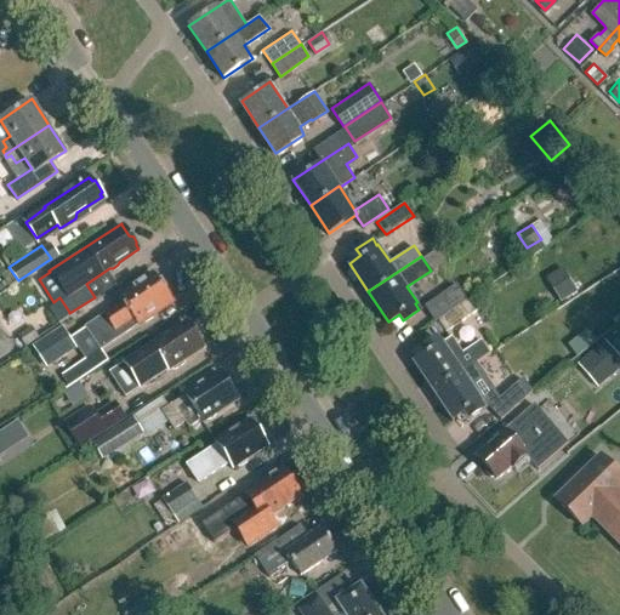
[(153,313),(171,300),(170,297),(170,294),(165,286),(161,285),(153,273),(119,296),(121,301),(86,324),(101,347),(137,324),(141,322),(144,322),(152,317),(153,313)]
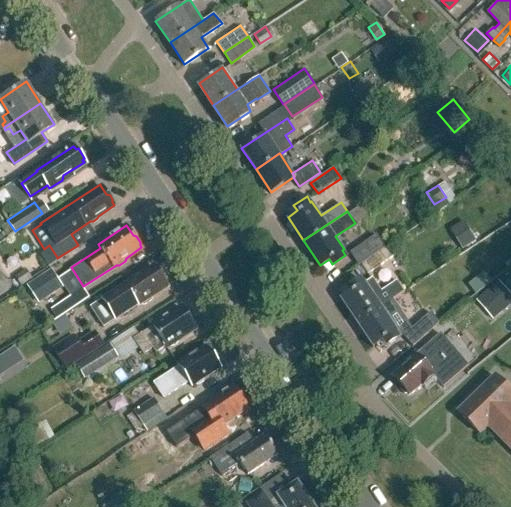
[(469,229),(456,238),(461,247),(475,238),(469,229)]
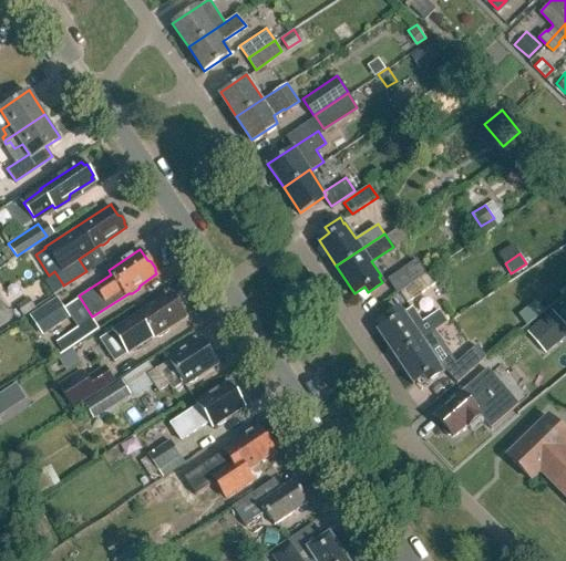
[(387,277),(397,290),(425,271),(417,257),(387,277)]
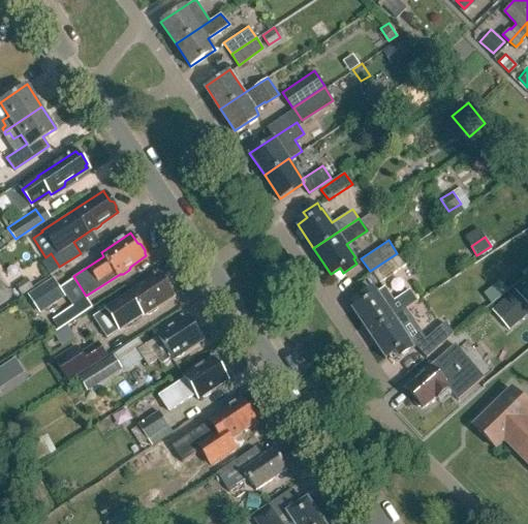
[(409,259),(403,249),(372,271),(379,280),(409,259)]
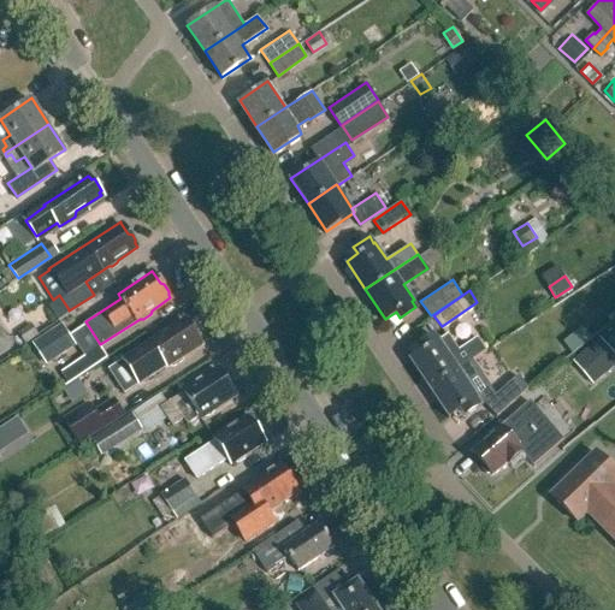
[(57,318),(69,309),(59,295),(53,300),(47,303),(57,318)]
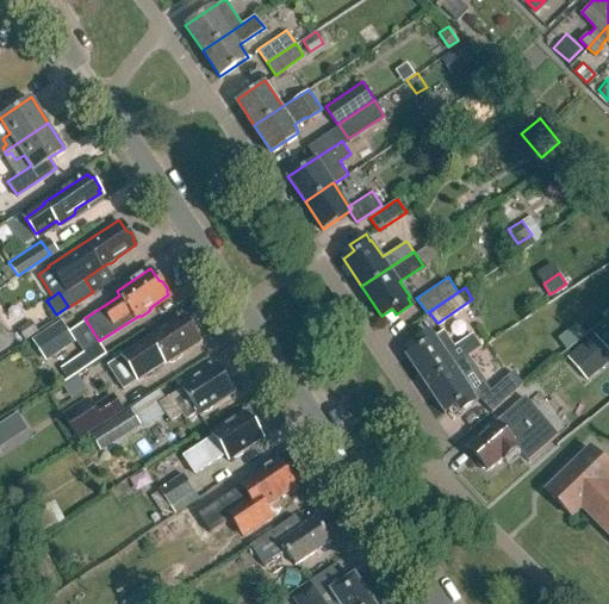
[(87,297),(63,311),(72,324),(95,310),(87,297)]
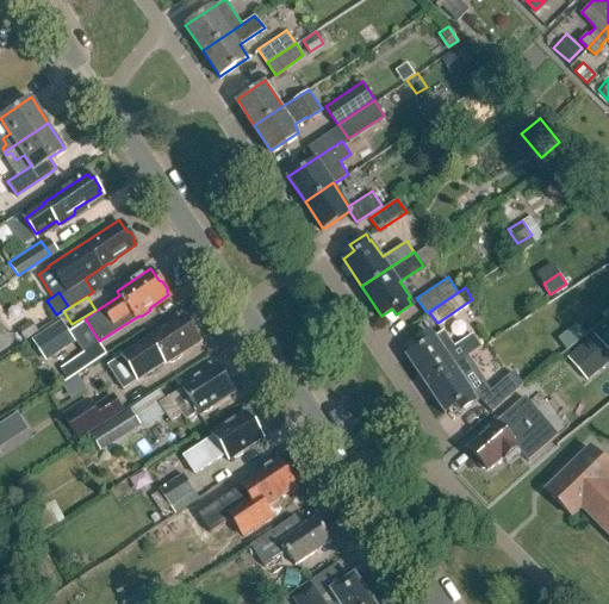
[(107,366),(122,387),(136,379),(162,361),(163,363),(166,361),(171,361),(179,355),(180,352),(198,341),(196,338),(197,334),(193,327),(188,327),(182,316),(120,355),(122,356),(107,366)]
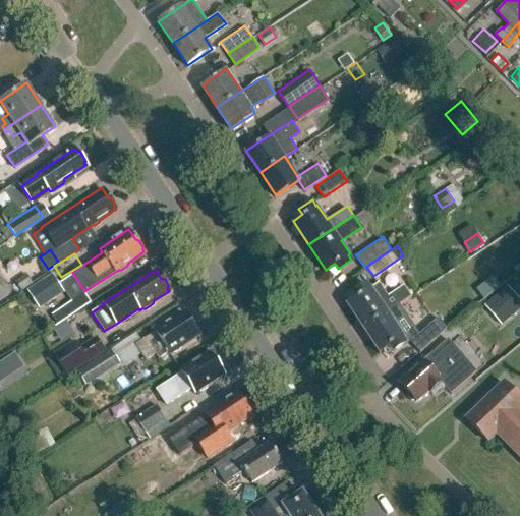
[(20,289),(32,281),(25,271),(14,279),(20,289)]
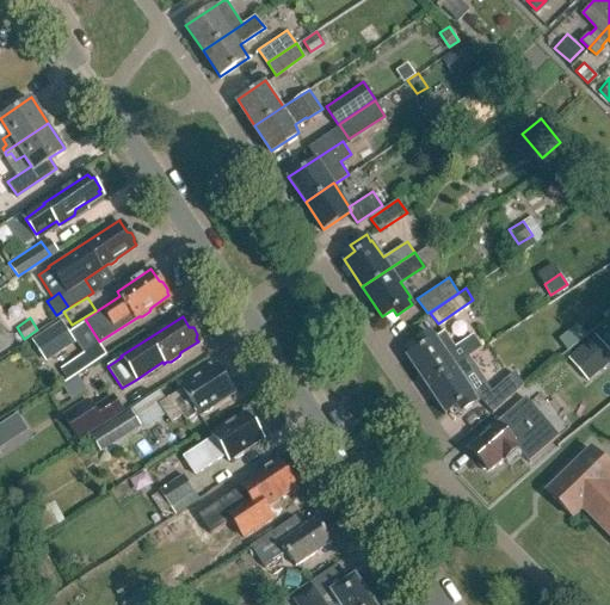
[(42,356),(71,337),(59,320),(31,338),(42,356)]
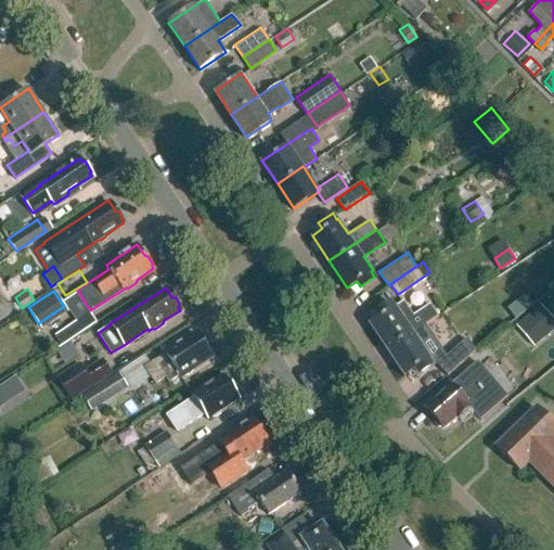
[(370,322),(387,348),(413,331),(439,315),(430,303),(413,314),(404,299),(395,306),(390,299),(376,308),(381,315),(370,322)]
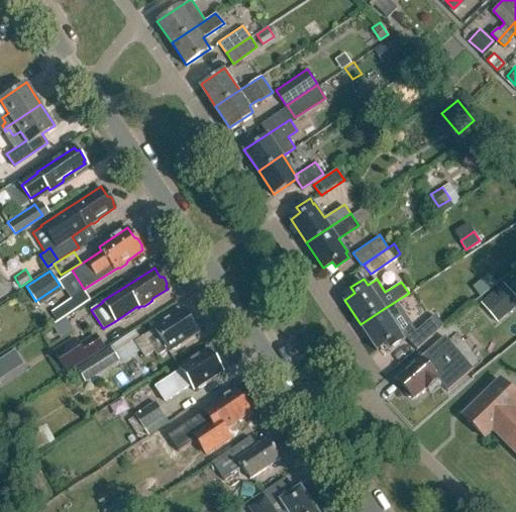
[(515,301),(515,298),(503,282),(488,295),(503,313),(515,301)]
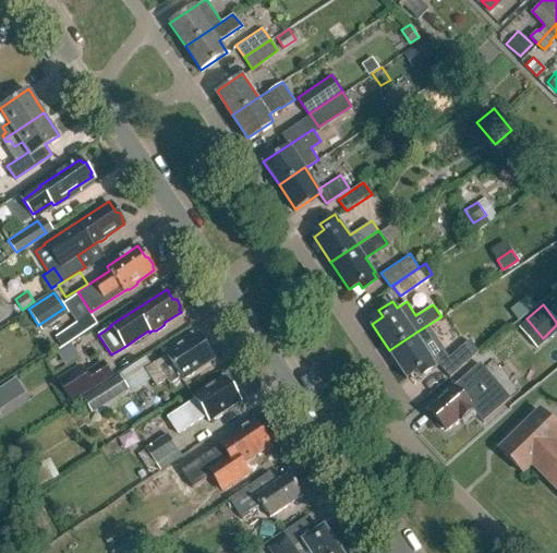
[(56,332),(79,317),(73,309),(50,323),(56,332)]
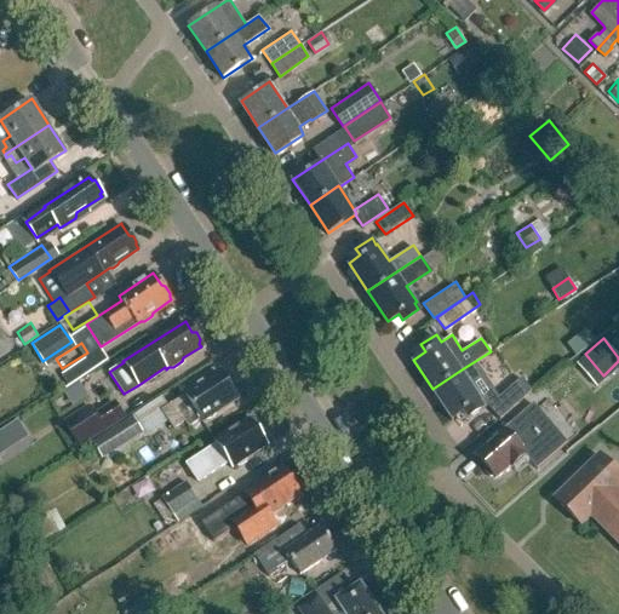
[(89,371),(81,360),(61,374),(67,384),(89,371)]
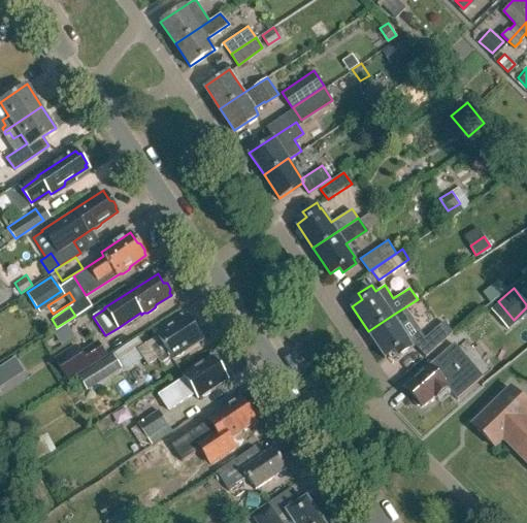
[(409,339),(393,315),(368,331),(385,356),(395,350),(398,355),(412,346),(408,340),(409,339)]
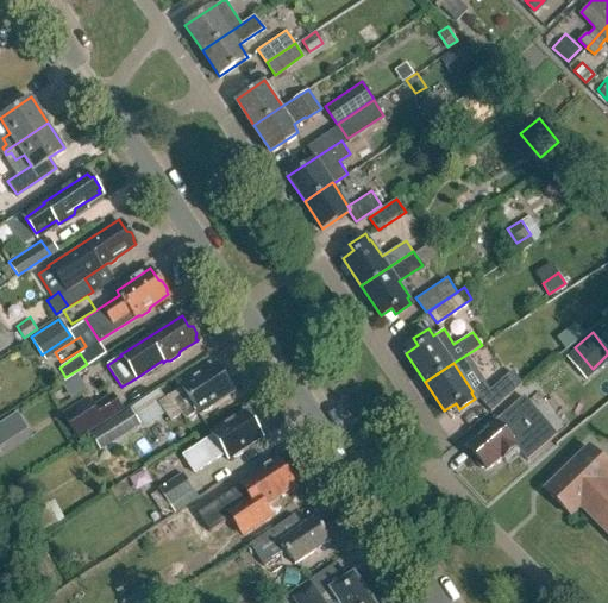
[(213,403),(231,391),(230,387),(227,381),(221,377),(214,365),(158,402),(170,420),(181,414),(185,419),(199,412),(200,413),(202,412),(208,410),(213,403)]
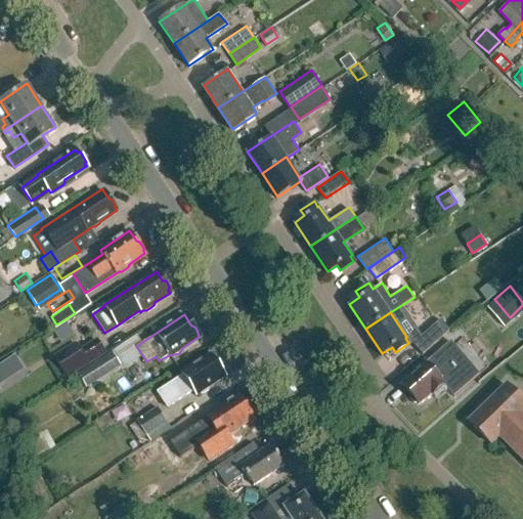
[(421,354),(449,330),(439,318),(411,343),(421,354)]
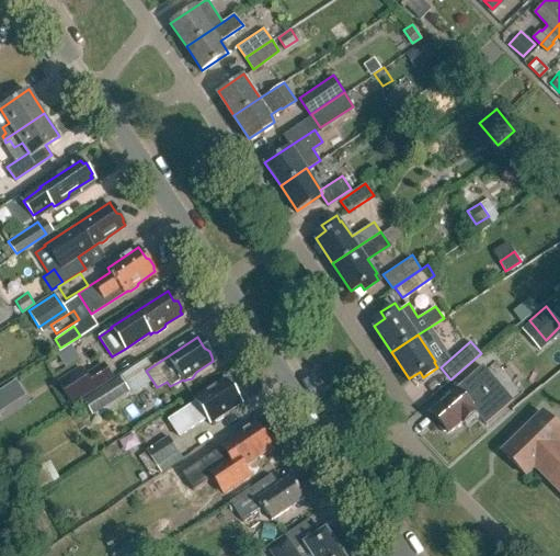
[(106,361),(104,363),(86,374),(86,375),(83,372),(79,364),(58,378),(73,401),(115,375),(106,361)]
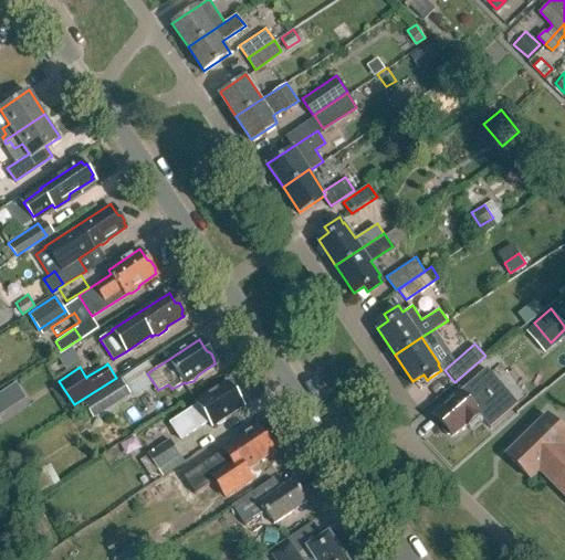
[(0,408),(1,410),(30,393),(20,378),(0,389),(0,408)]
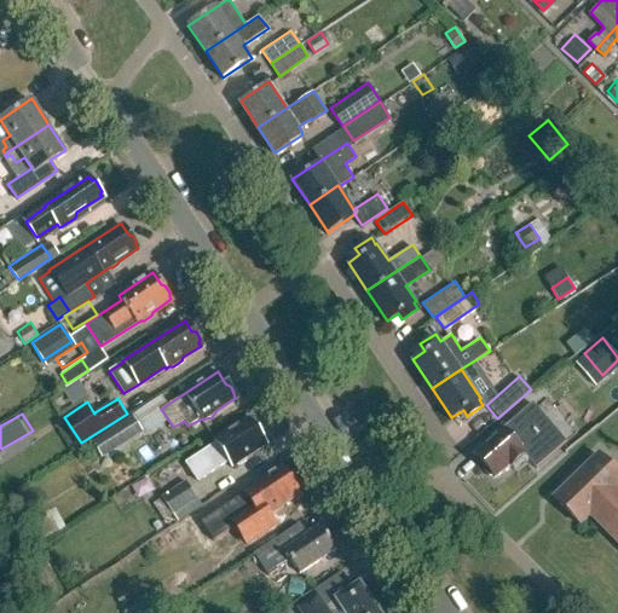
[(123,440),(143,427),(134,414),(92,440),(100,454),(123,439),(123,440)]
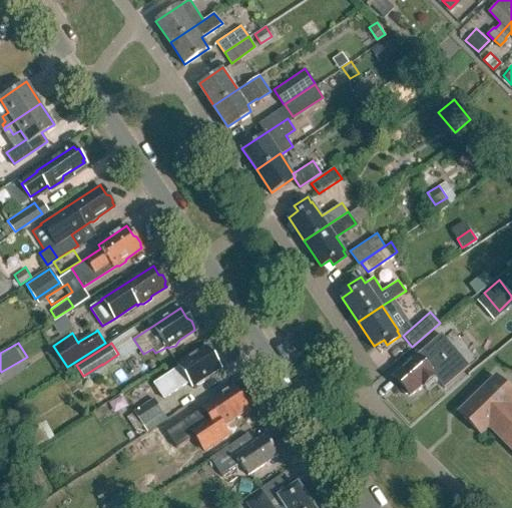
[(442,361),(444,359),(441,355),(439,358),(428,345),(394,375),(402,385),(401,388),(406,393),(409,393),(411,395),(422,385),(423,386),(425,384),(428,384),(432,380),(432,377),(435,374),(433,372),(443,362),(442,361)]
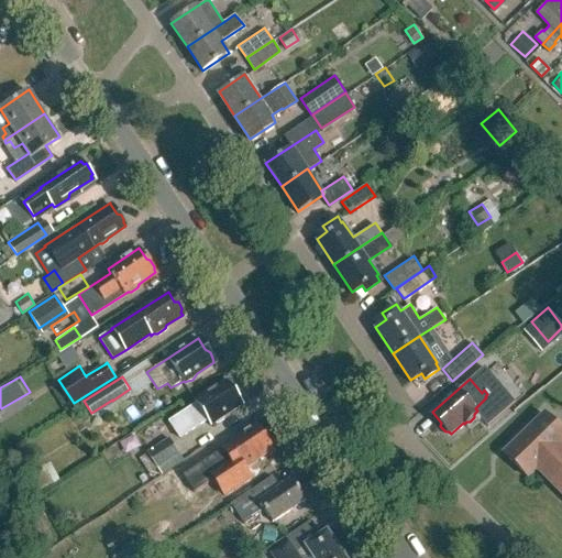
[(224,415),(242,403),(240,400),(241,396),(237,391),(233,390),(227,380),(195,401),(197,403),(169,422),(179,437),(207,419),(210,424),(215,420),(218,422),(223,417),(224,415)]
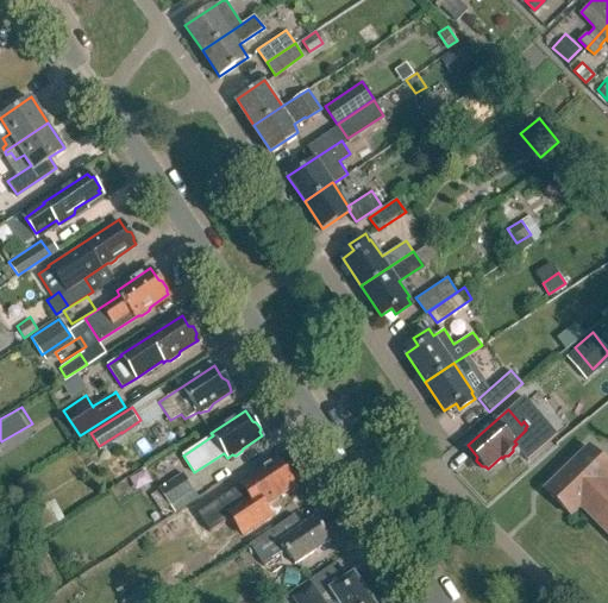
[(607,533),(607,464),(588,445),(545,488),(571,514),(580,506),(607,533)]
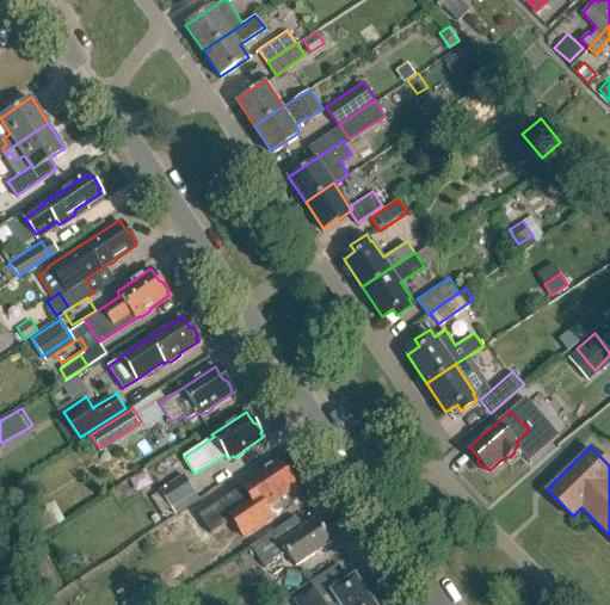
[(125,473),(116,457),(106,464),(116,479),(125,473)]
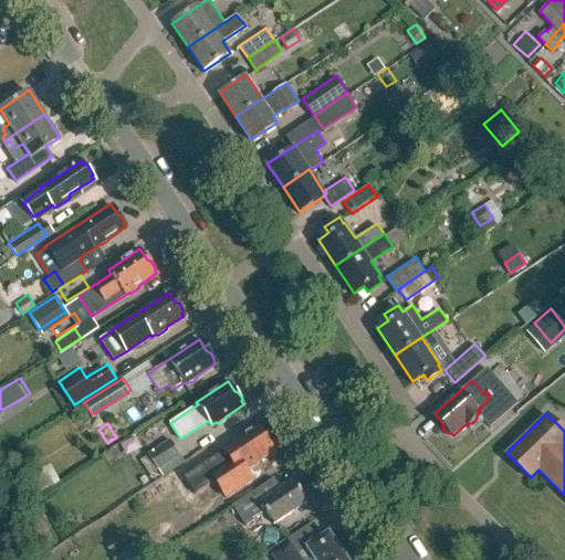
[(255,461),(273,450),(271,446),(271,443),(268,436),(264,436),(257,426),(229,445),(230,447),(216,457),(225,472),(240,462),(244,469),(247,467),(249,468),(254,464),(255,461)]
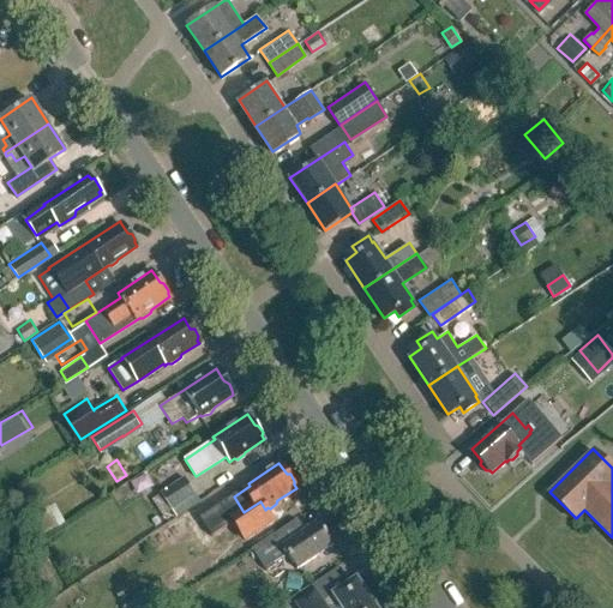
[(174,517),(199,500),(182,475),(158,491),(174,517)]
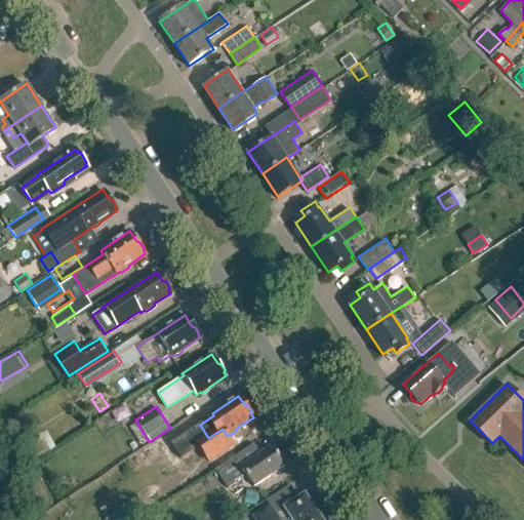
[(32,457),(48,449),(40,432),(23,440),(32,457)]
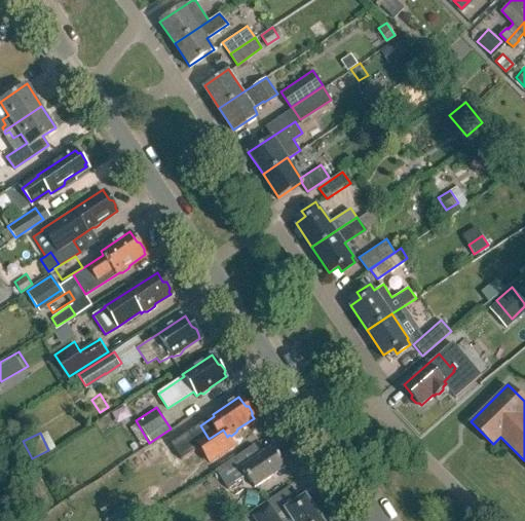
[(254,486),(285,466),(272,446),(241,466),(235,456),(215,469),(228,488),(246,476),(254,486)]
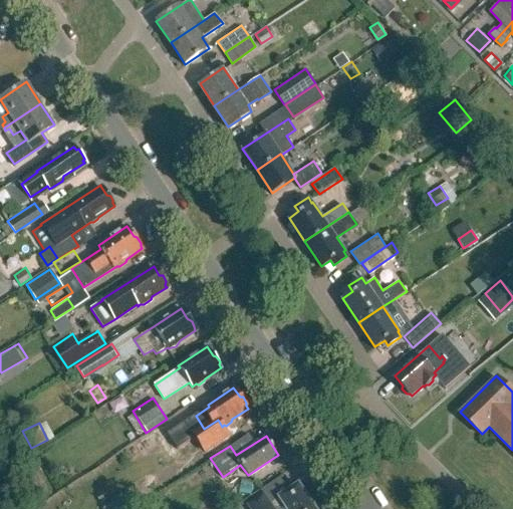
[(250,494),(252,478),(238,476),(236,491),(250,494)]
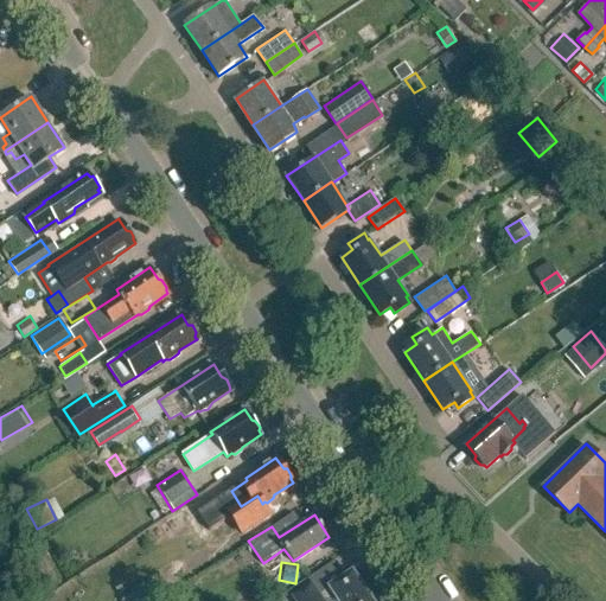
[(375,600),(370,593),(367,594),(351,571),(318,594),(311,582),(292,595),(294,600),(329,600),(335,598),(337,600),(375,600)]
